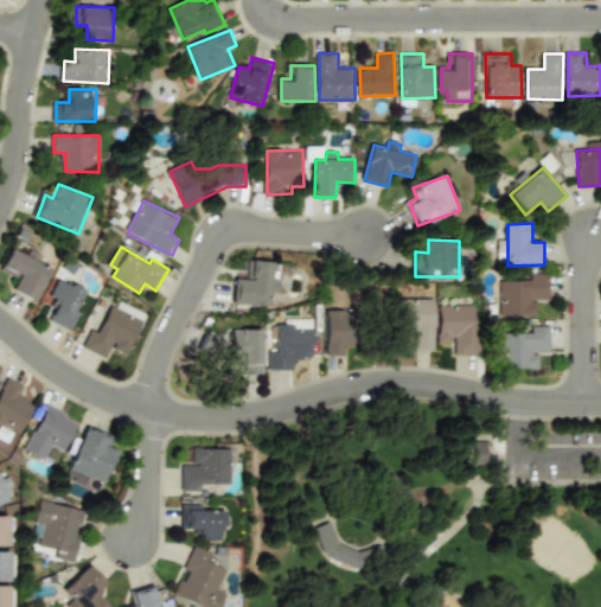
[(16,289),(37,301),(55,268),(16,248),(4,269),(21,279),(16,289)]
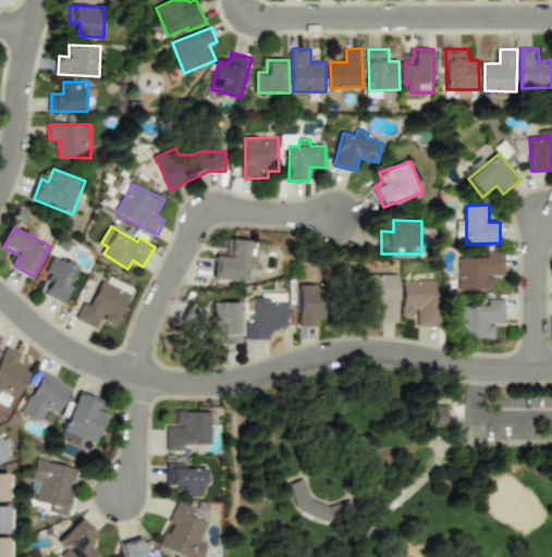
[(254,240),(232,239),(232,256),(218,256),(217,279),(250,281),(252,269),(259,269),(259,257),(253,257),(254,240)]
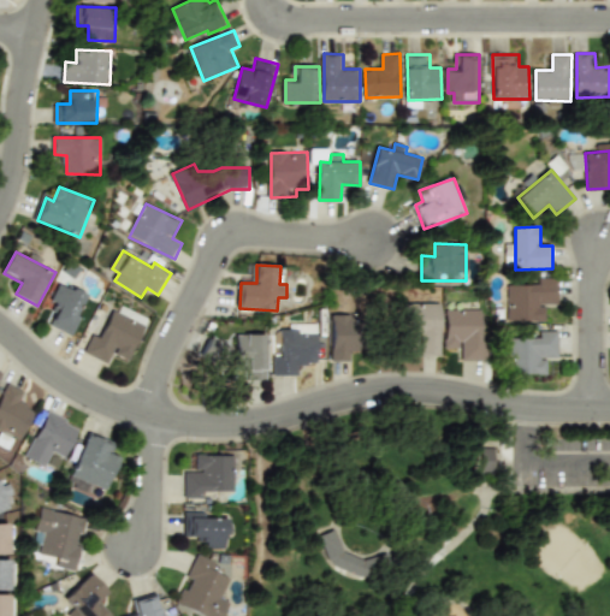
[(549,320),(549,304),(562,304),(562,278),(540,278),(542,284),(509,284),(510,321),(549,320)]
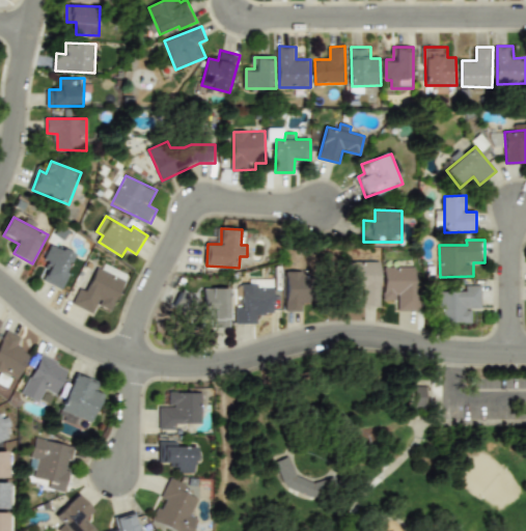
[(45,280),(62,289),(79,256),(53,244),(45,260),(53,264),(45,280)]
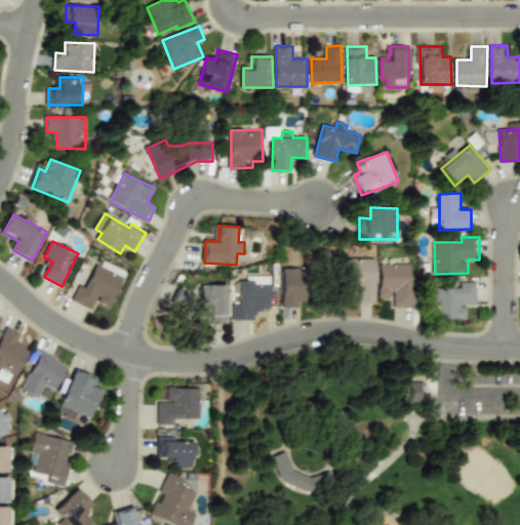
[(378,303),(377,258),(347,258),(347,285),(360,285),(361,304),(378,303)]
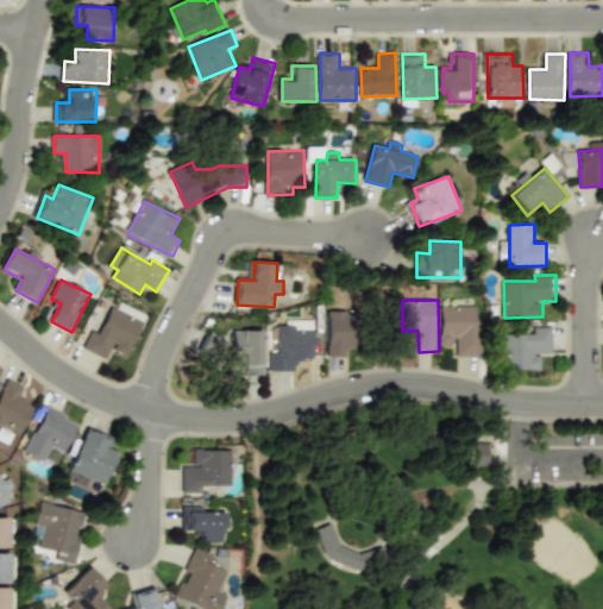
[(146,321),(114,306),(101,333),(94,331),(86,347),(108,359),(114,349),(130,357),(146,321)]
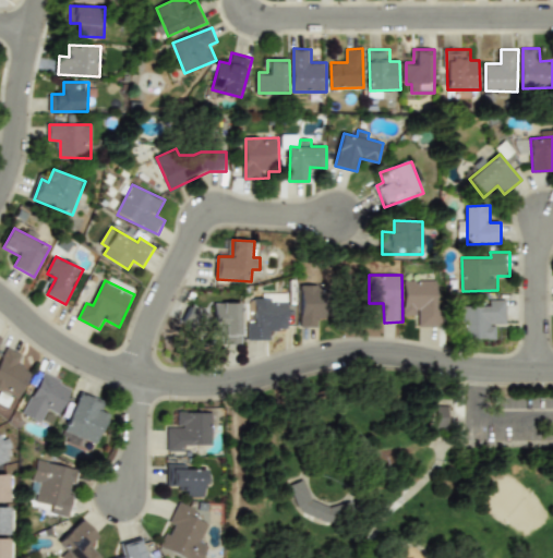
[(441,280),(406,280),(407,316),(421,316),(421,327),(442,327),(441,280)]
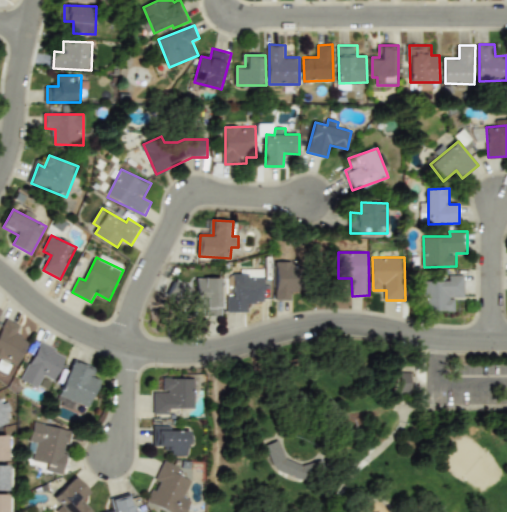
[(277,300),(293,300),(293,291),(297,291),(297,262),(278,262),(277,300)]
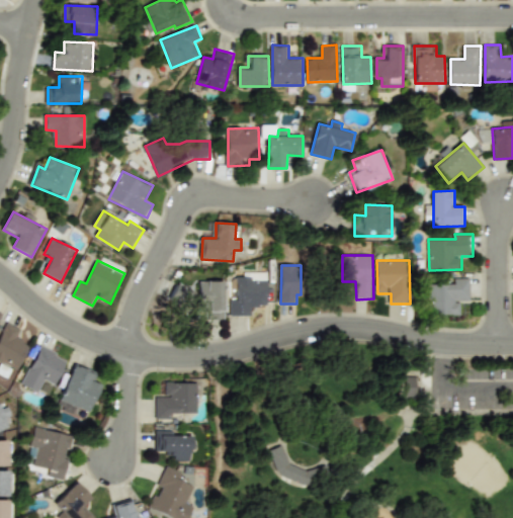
[(233,316),(254,316),(254,307),(269,307),(269,273),(238,273),(238,299),(233,299),(233,316)]
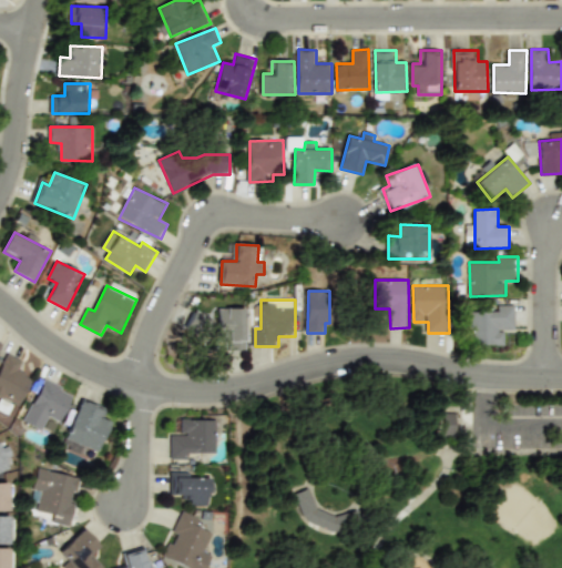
[(500,312),(472,311),(471,345),(507,345),(507,330),(517,330),(518,305),(500,305),(500,312)]
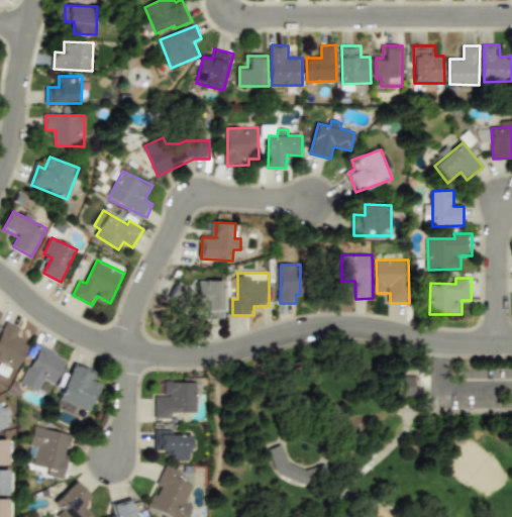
[(226,318),(225,280),(200,281),(201,307),(211,307),(211,319),(226,318)]
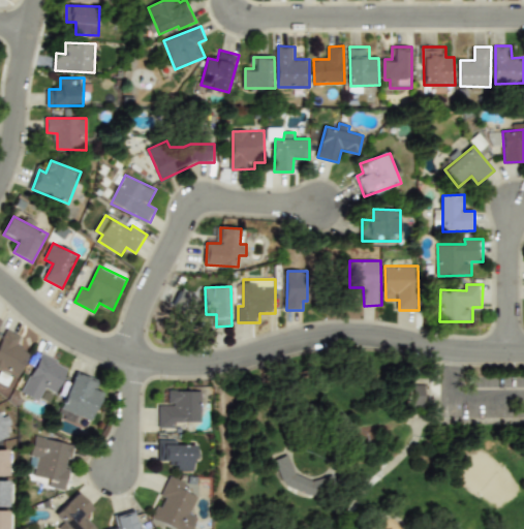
[(203,298),(183,288),(175,307),(194,315),(203,298)]
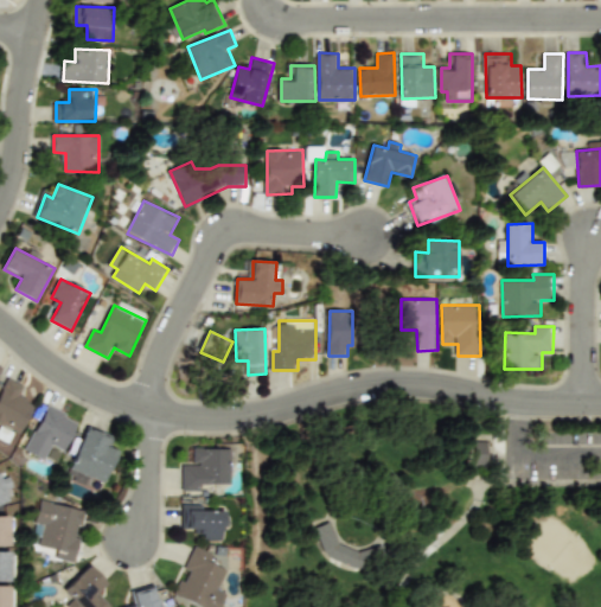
[(26,385),(10,377),(0,397),(0,423),(24,434),(37,403),(21,396),(26,385)]
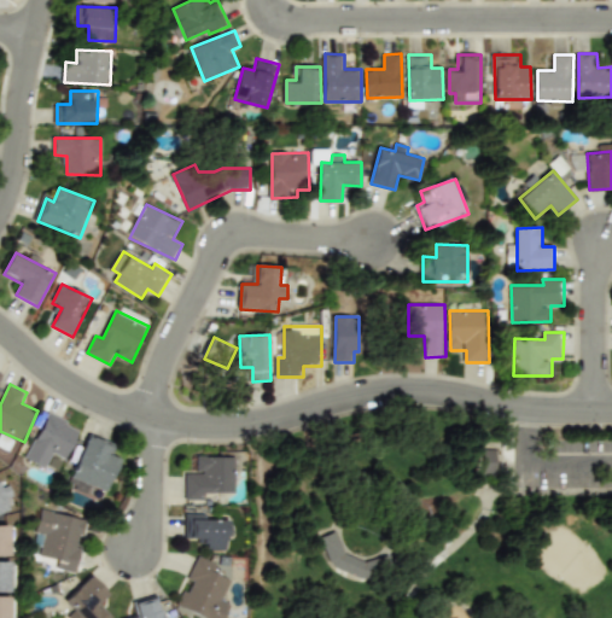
[(68,459),(82,429),(50,413),(28,459),(48,468),(54,453),(68,459)]
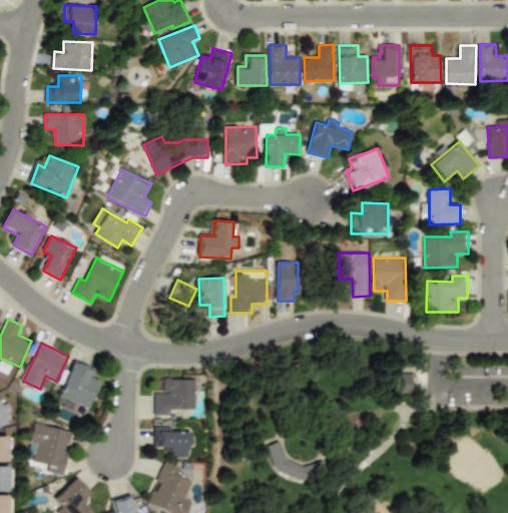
[(61,397),(92,408),(101,381),(92,377),(95,368),(74,361),(61,397)]
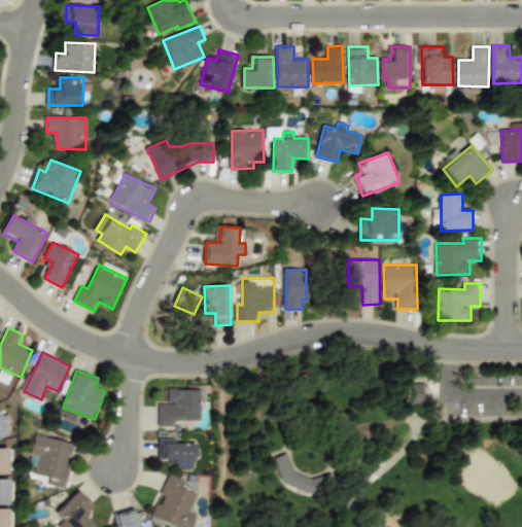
[(424,402),(425,384),(416,383),(415,401),(424,402)]
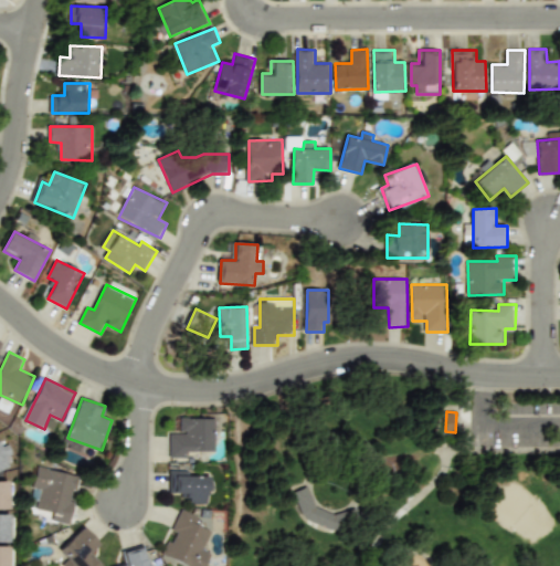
[(218,451),(218,418),(183,418),(182,433),(172,433),(171,458),(188,458),(188,451),(218,451)]
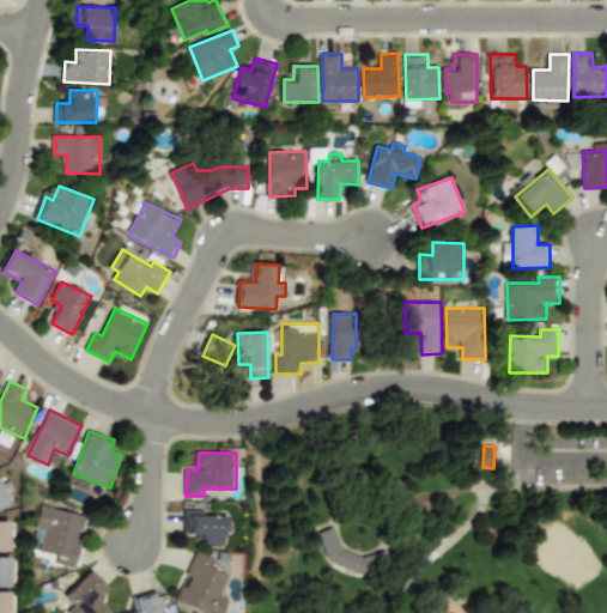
[(10,481),(2,484),(0,478),(0,477),(0,509),(18,503),(10,481)]
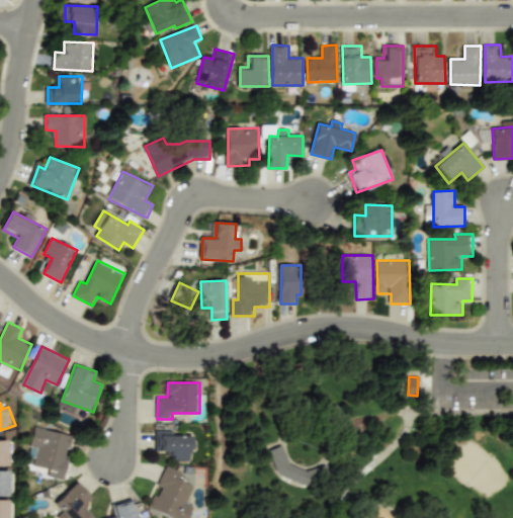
[(50,476),(65,480),(73,449),(76,436),(36,426),(31,446),(39,448),(35,465),(52,469),(50,476)]
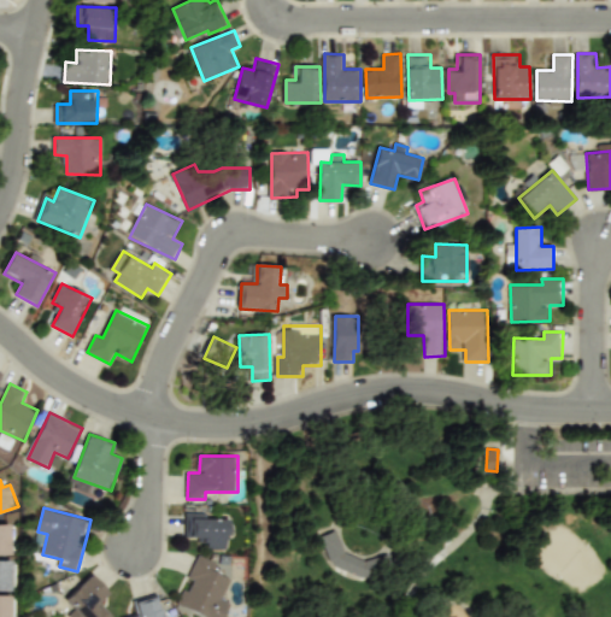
[(229,550),(230,519),(206,518),(207,513),(188,513),(187,540),(209,540),(209,550),(229,550)]
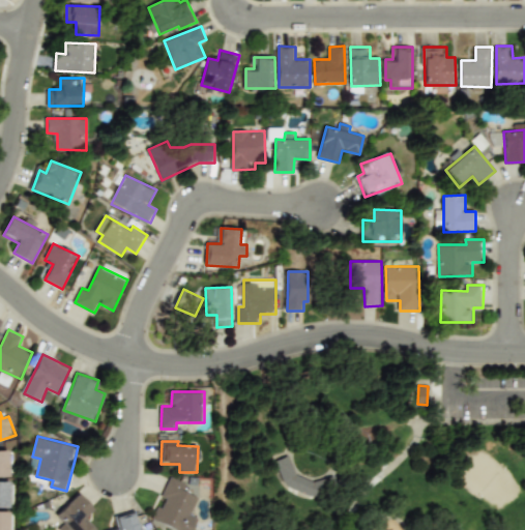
[(0,450),(0,476),(10,476),(9,450),(0,450)]
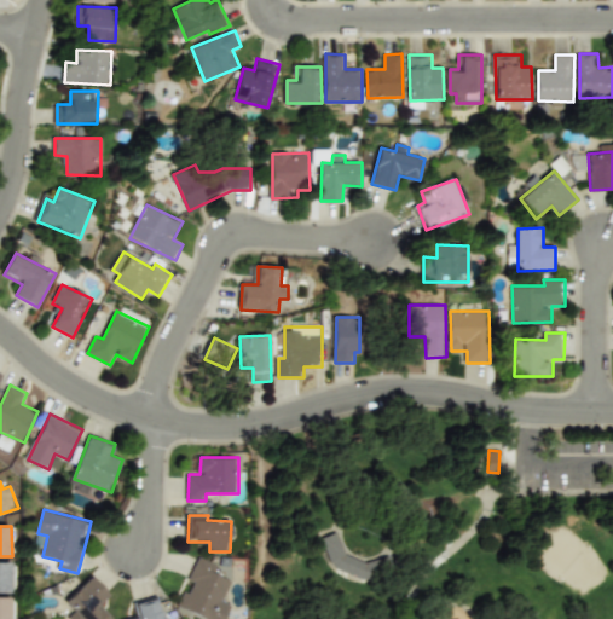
[(377,574),(370,557),(353,565),(339,532),(324,539),(339,573),(352,568),(359,582),(377,574)]
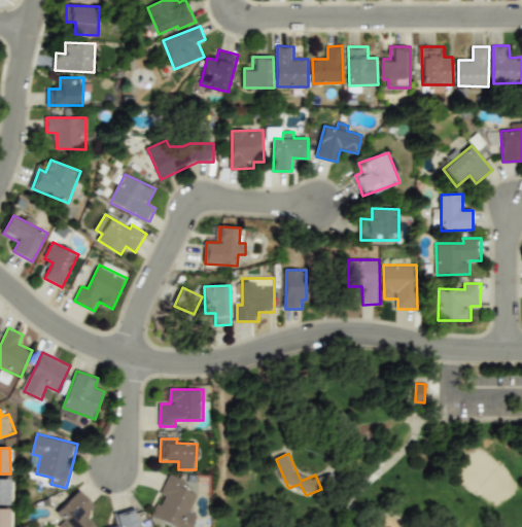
[(152,520),(170,526),(169,526),(194,526),(199,515),(193,512),(199,494),(184,489),(187,481),(170,473),(163,494),(167,495),(163,505),(159,503),(152,520)]
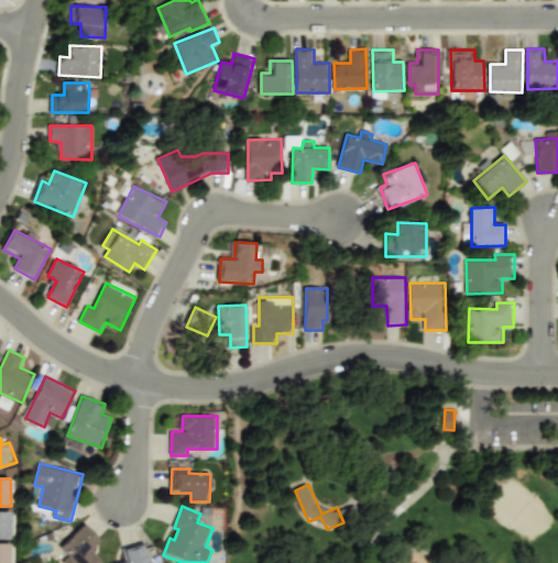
[(0,539),(11,540),(12,511),(0,511),(0,539)]
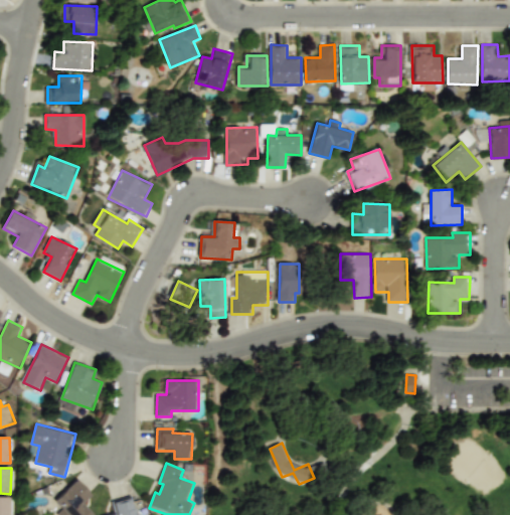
[(66,514),(67,514),(94,514),(96,513),(85,503),(93,494),(77,479),(56,501),(67,513),(66,514)]
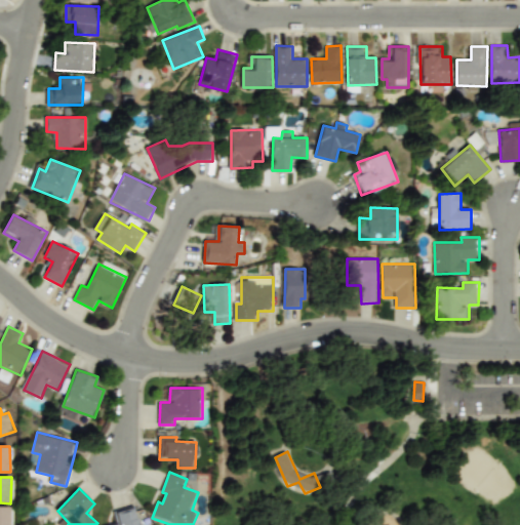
[(10,524),(10,507),(0,506),(0,524),(10,524)]
